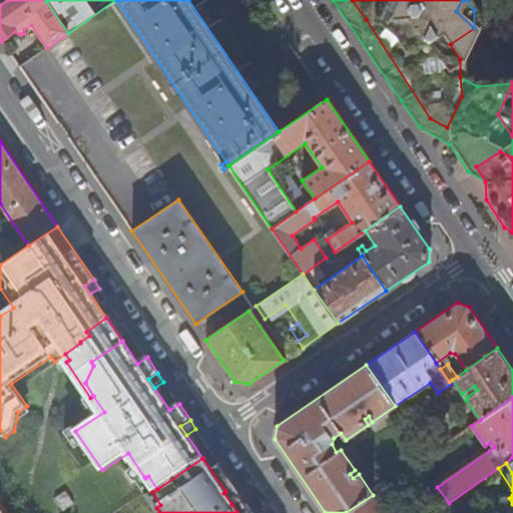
[(138,481),(147,495),(152,492),(157,489),(148,476),(145,478),(144,477),(138,481)]
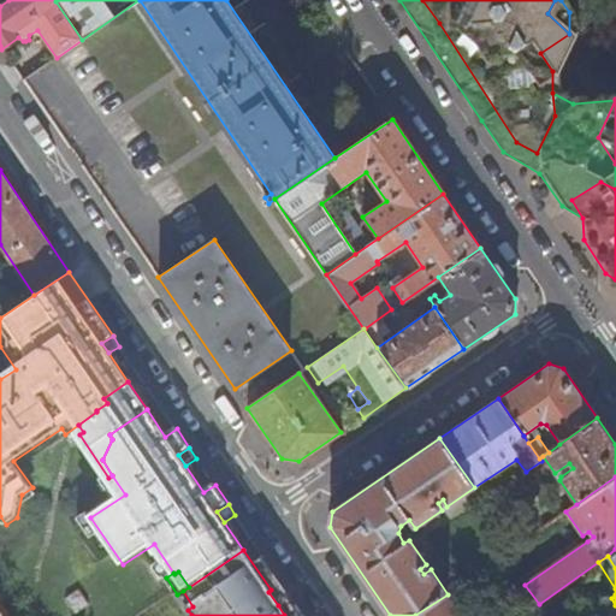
[(183,591),(177,594),(188,610),(193,606),(183,591)]
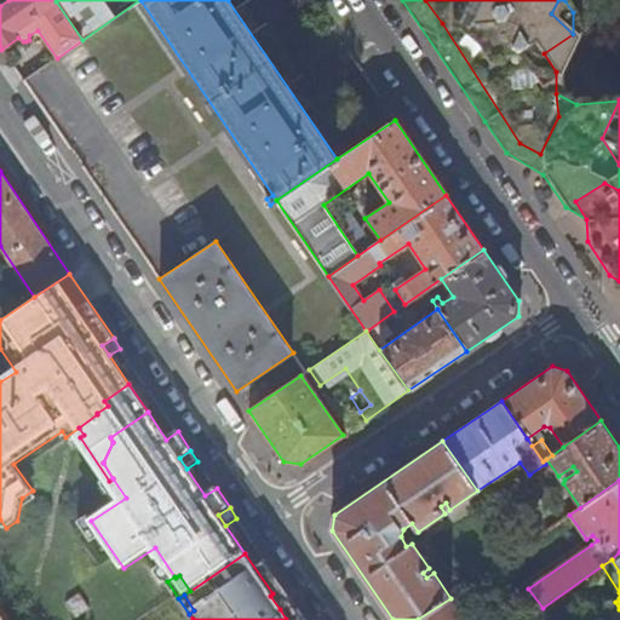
[(82,597),(68,606),(76,619),(79,619),(92,612),(82,597)]
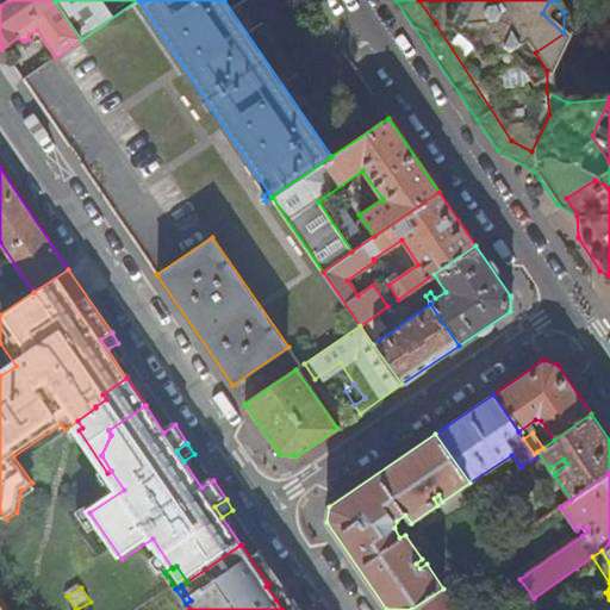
[(411,609),(458,609),(443,589),(411,609)]
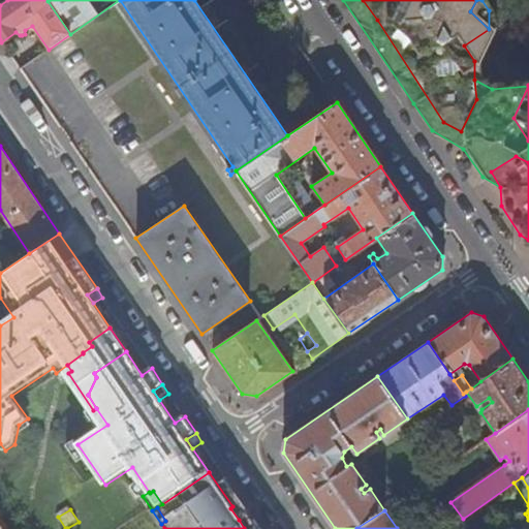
[(260,528),(250,511),(239,520),(244,528),(260,528)]
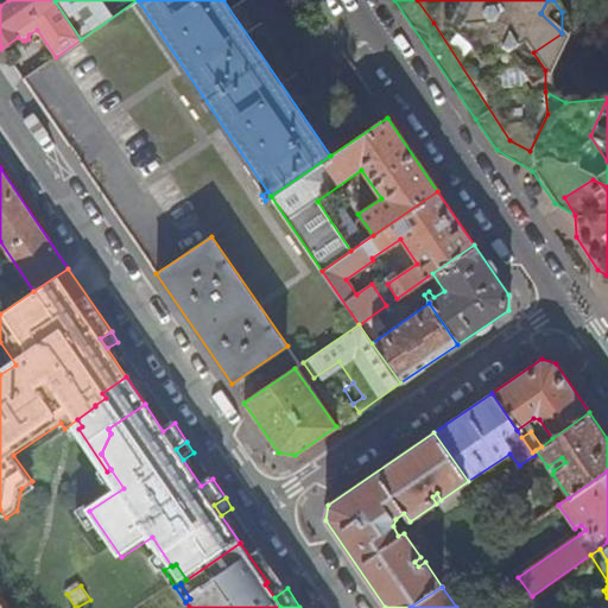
[(607,607),(607,597),(603,590),(577,607),(607,607)]
